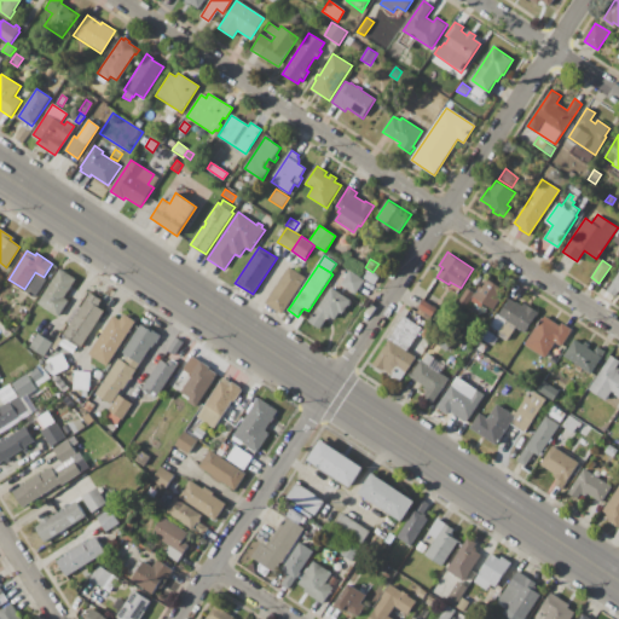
[(266,304),(290,267),(306,278),(282,313),(266,304)]
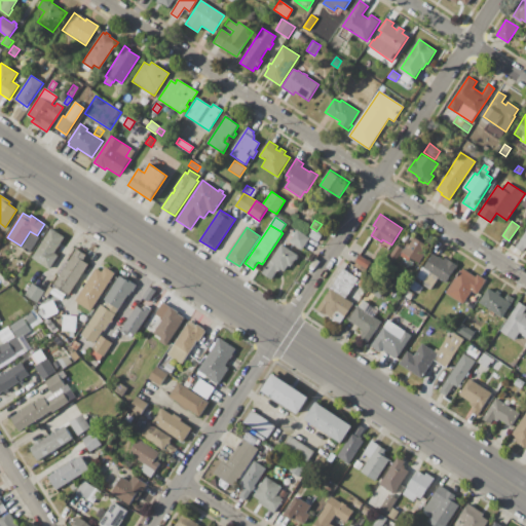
[(32,259),(51,228),(65,237),(54,254),(58,256),(48,269),(32,259)]
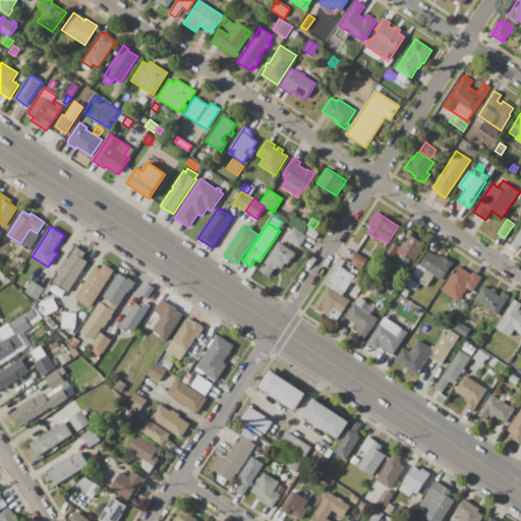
[(287,239),(294,228),(307,236),(299,247),(287,239)]
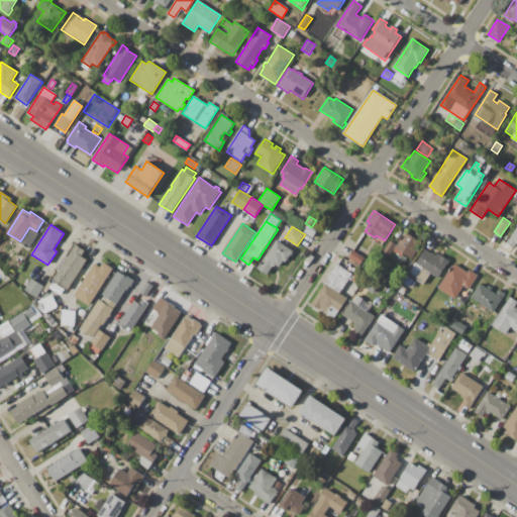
[(307,226),(317,232),(313,238),(304,232),(307,226)]
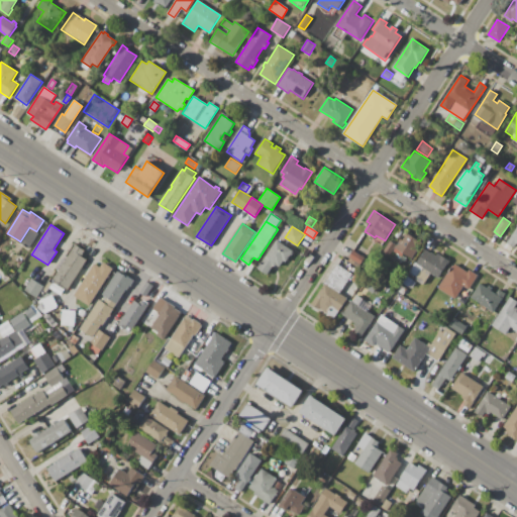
[(516,243),(515,247),(508,242),(516,228),(516,243)]
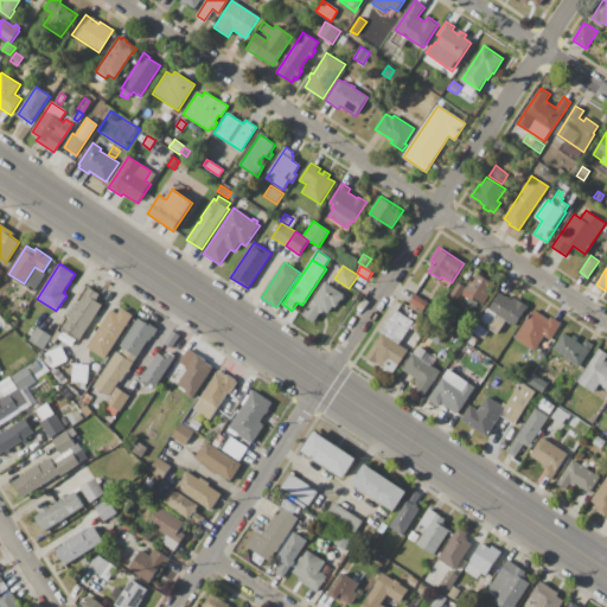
[(477,273),(496,285),(484,302),(473,296),(471,301),(461,295),(477,273)]
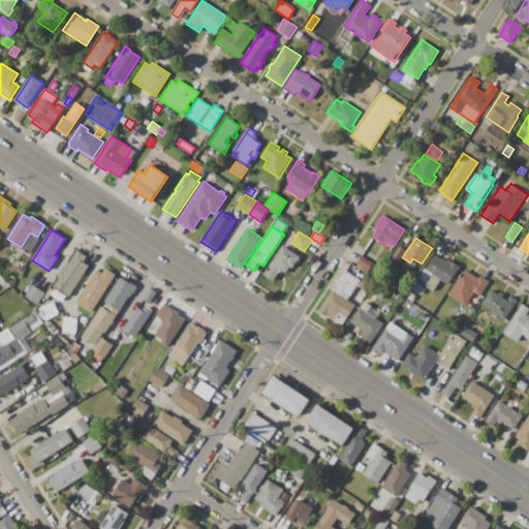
[(265,275),(283,246),(301,256),(300,258),(301,258),(298,262),(297,261),(292,269),(290,267),(286,273),(284,272),(279,272),(274,281),(265,275)]
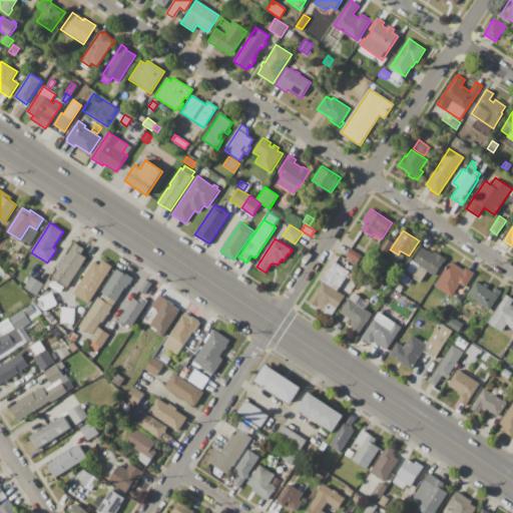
[(80,254),(86,258),(67,288),(52,279),(75,242),(84,248),(80,254)]
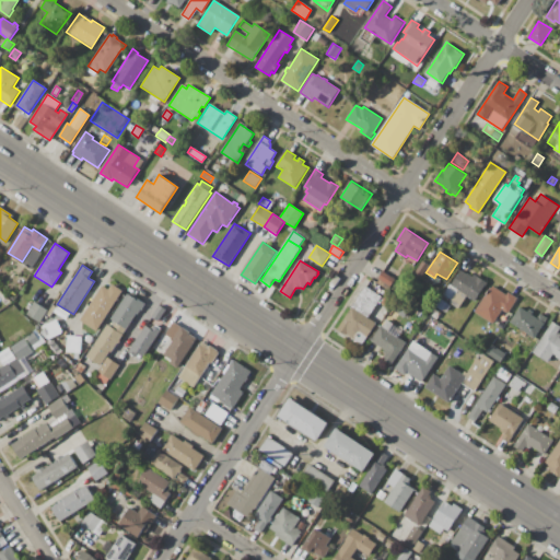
[(388,286),(377,279),(383,270),(394,278),(388,286)]
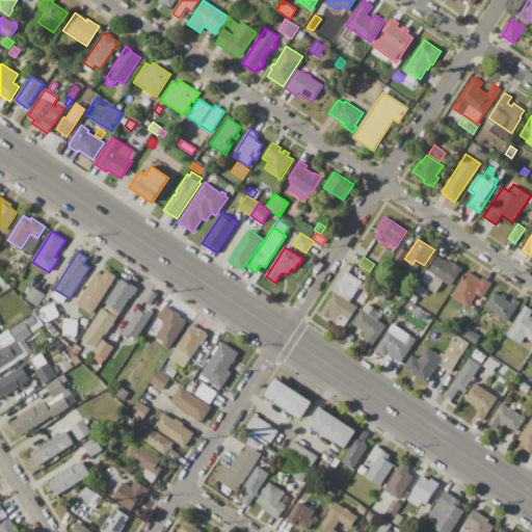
[(437,290),(429,285),(434,275),(428,271),(437,257),(444,261),(444,259),(449,263),(450,261),(462,268),(458,275),(457,275),(450,286),(443,281),(437,290)]
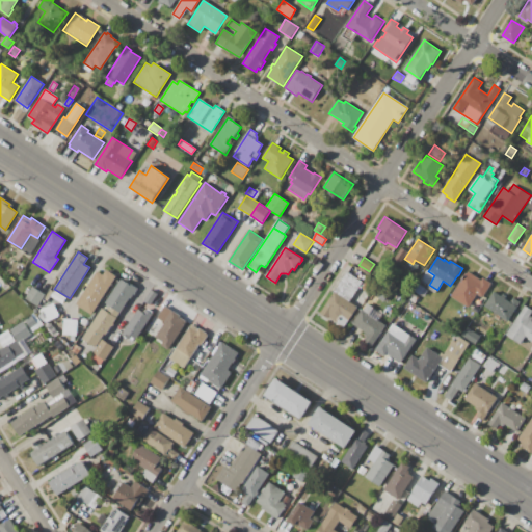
[(91,315),(76,304),(98,272),(103,275),(107,270),(116,275),(91,315)]
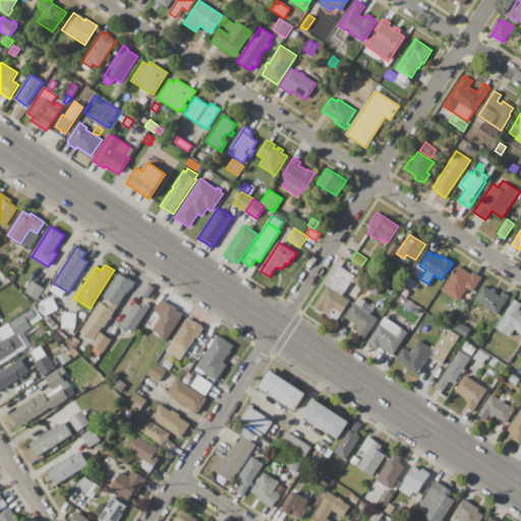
[(328,286),(340,266),(355,276),(342,295),(328,286)]
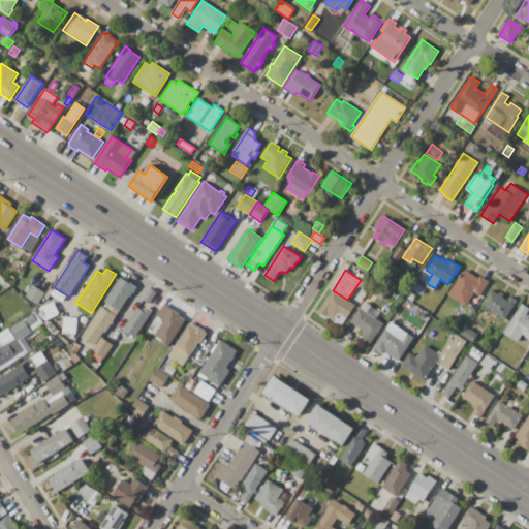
[(478,278),(480,276),(489,281),(479,296),(474,291),(466,306),(449,294),(466,270),(478,278)]
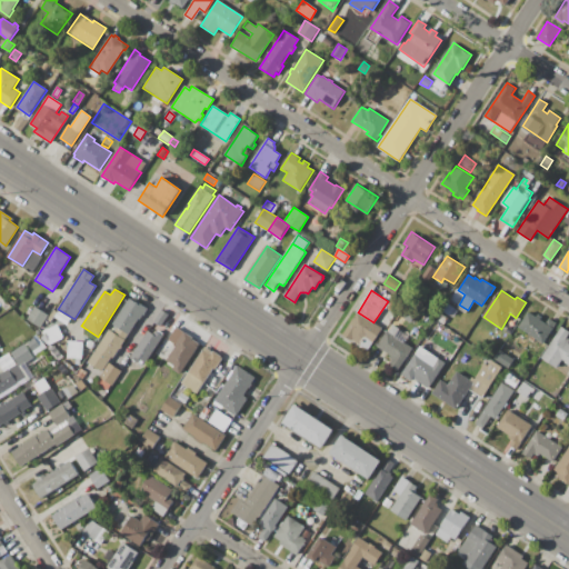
[(143,315),(142,313),(129,335),(113,325),(130,299),(137,303),(138,301),(148,308),(143,315)]
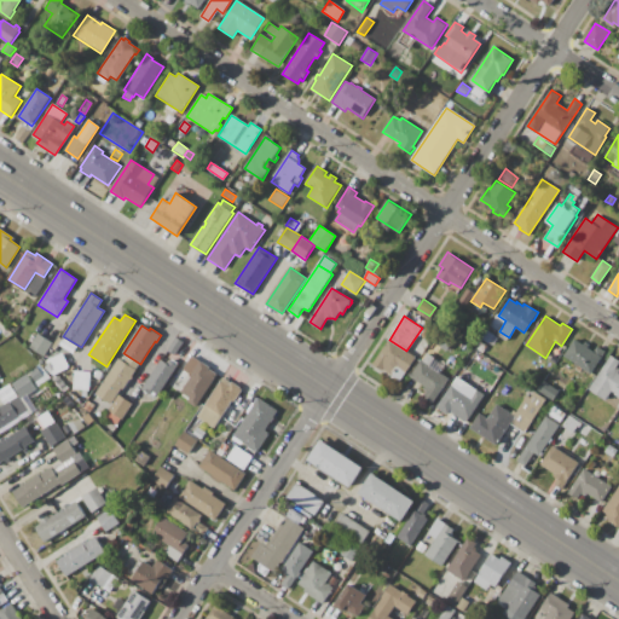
[(39,334),(53,343),(44,358),(29,348),(39,334)]
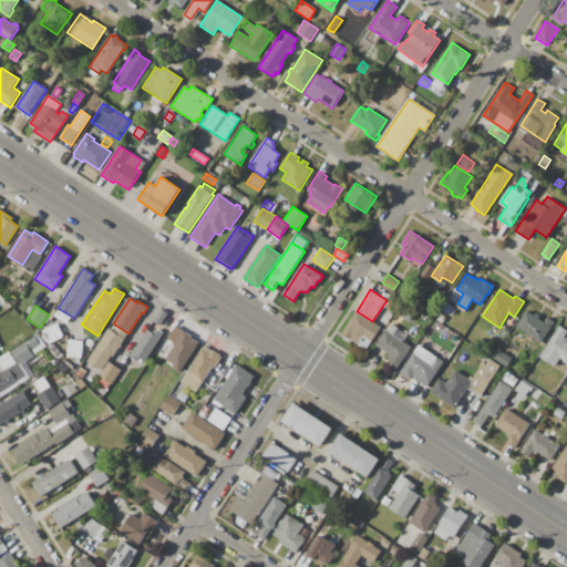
[(167,313),(158,326),(154,322),(162,309),(167,313)]
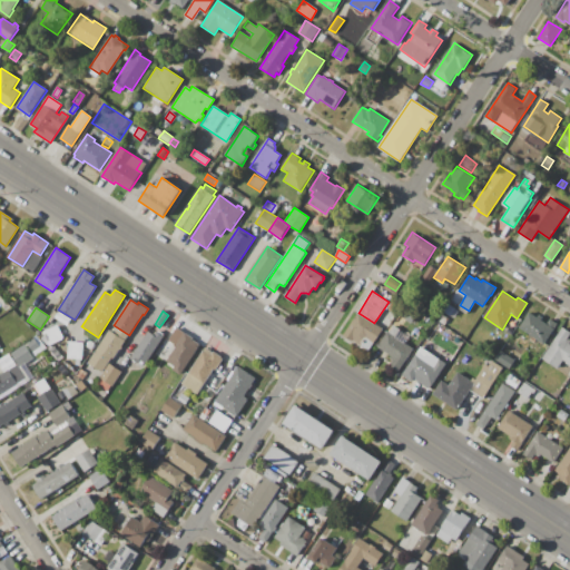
[(359,313),(374,323),(383,328),(373,344),(365,338),(361,344),(353,340),(352,342),(343,336),(359,313)]
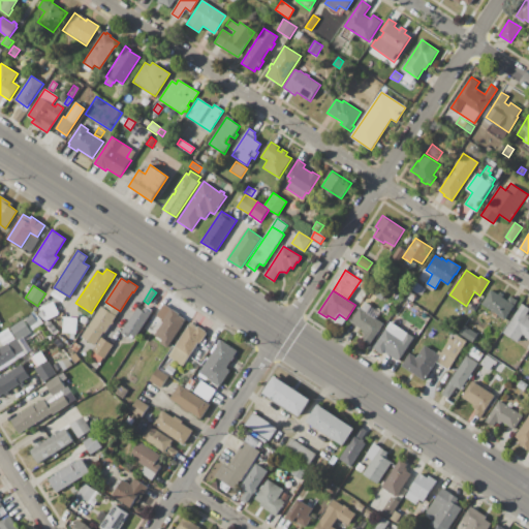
[(504,294),(502,298),(507,301),(510,296),(518,301),(505,319),(480,303),(486,296),(488,297),(491,290),(498,294),(500,292),(504,294)]
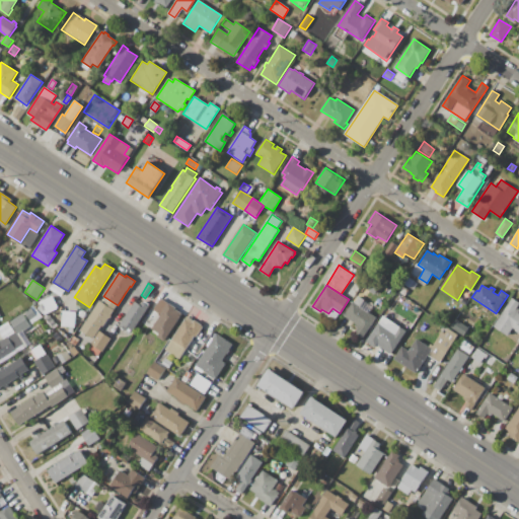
[(404,296),(397,292),(401,286),(409,290),(404,296)]
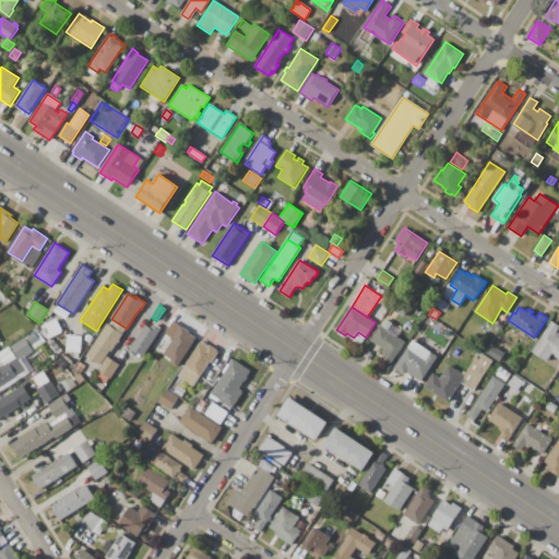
[(405,342),(391,364),(383,359),(387,354),(382,351),(383,348),(371,341),(385,319),(392,323),(391,324),(401,331),(396,337),(405,342)]
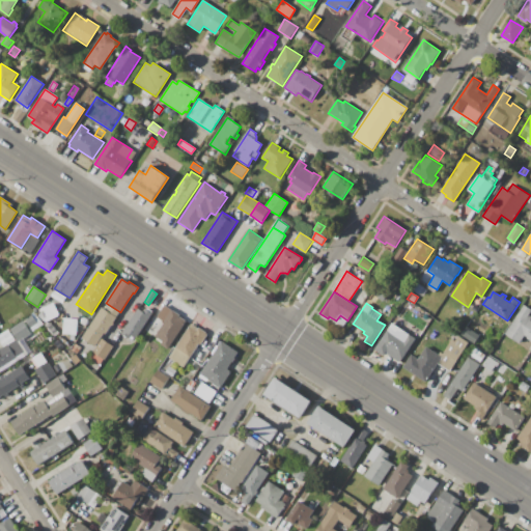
[(46,322),(39,310),(53,304),(59,315),(46,322)]
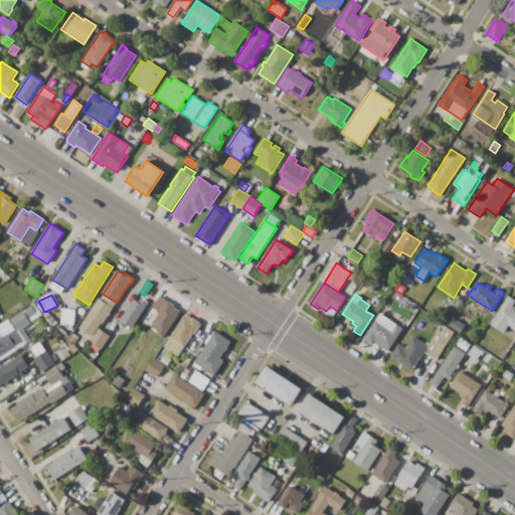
[(514,307),(514,330),(509,326),(505,333),(490,324),(508,296),(514,300),(514,302),(513,306),(514,307)]
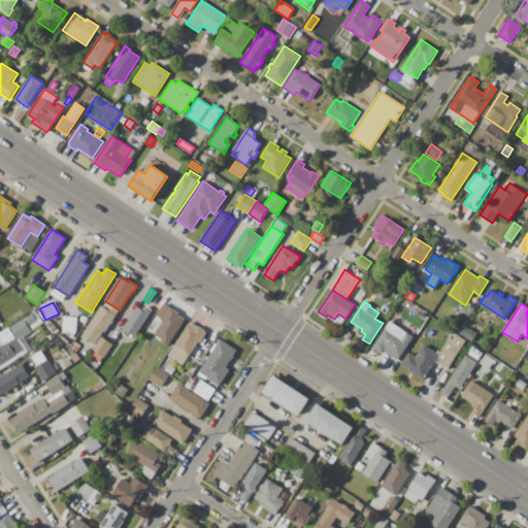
[(164,321),(157,316),(164,304),(178,314),(178,315),(185,320),(169,344),(155,335),(164,321)]
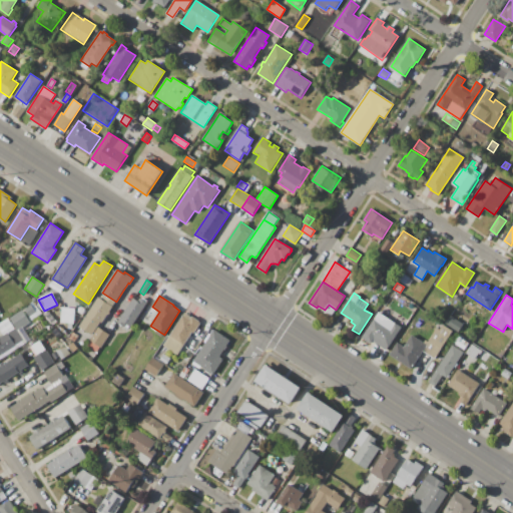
[(102,323),(100,322),(92,335),(79,327),(98,297),(112,307),(102,323)]
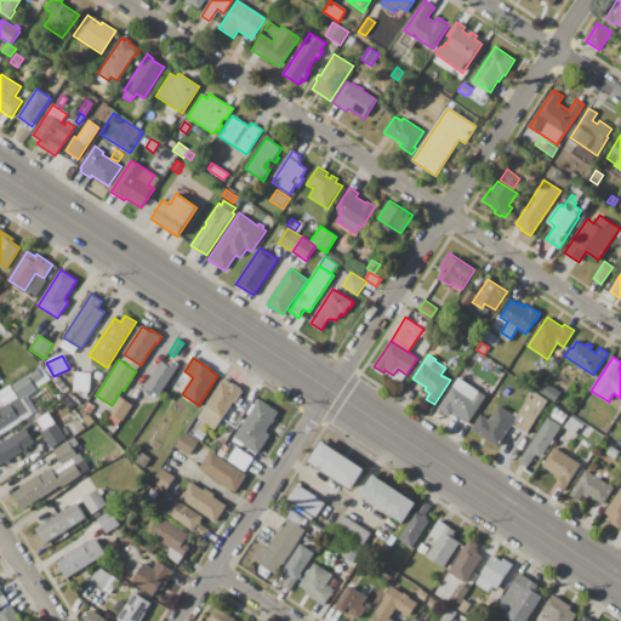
[(163,360),(167,364),(170,362),(177,366),(159,396),(152,392),(149,396),(143,391),(163,360)]
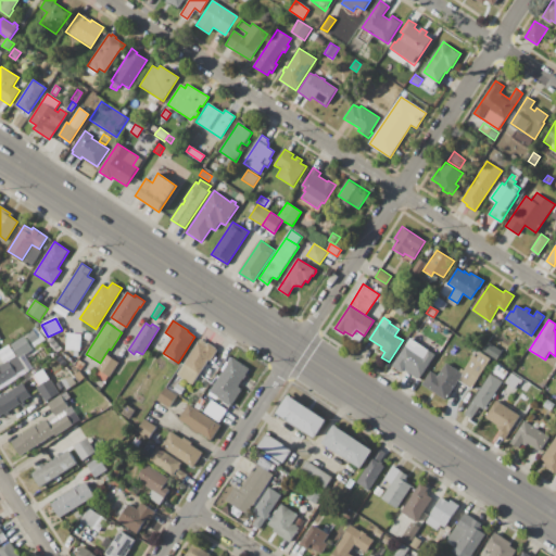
[(81,335),(79,351),(66,350),(67,333),(81,335)]
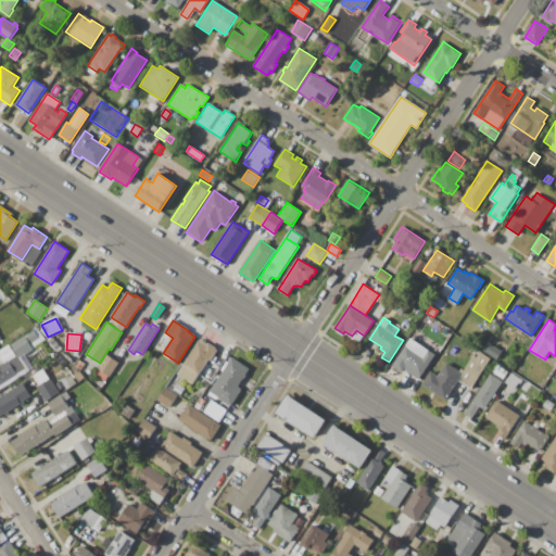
[(20,358),(12,345),(25,337),(33,350),(20,358)]
